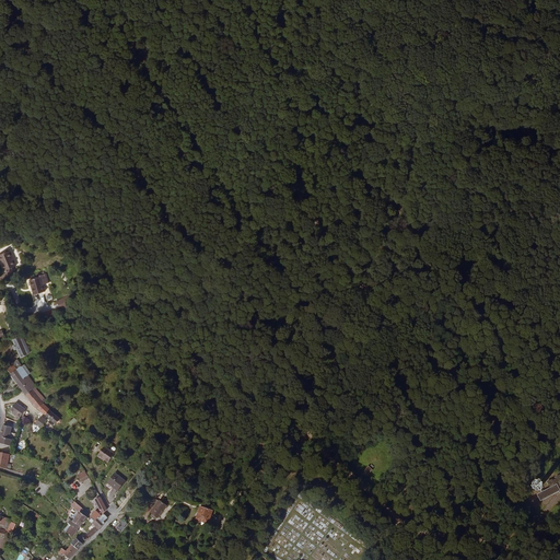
[(7,251),(3,242),(0,243),(0,259),(9,257),(10,261),(14,259),(11,249),(7,251)]
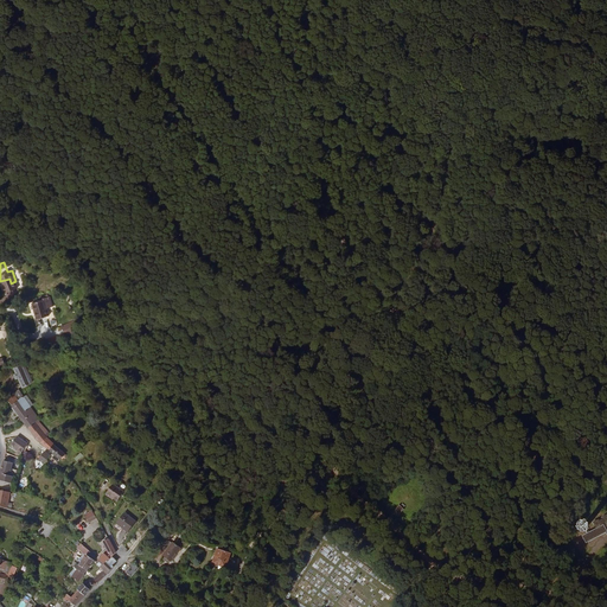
[(49,294),(38,299),(44,313),(55,308),(49,294)]
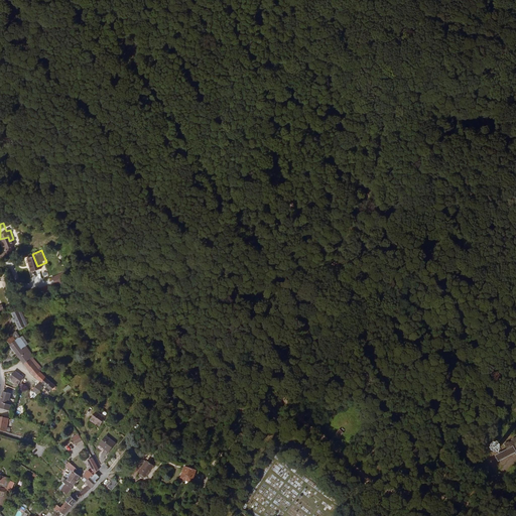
[(69,266),(58,271),(61,278),(72,273),(69,266)]
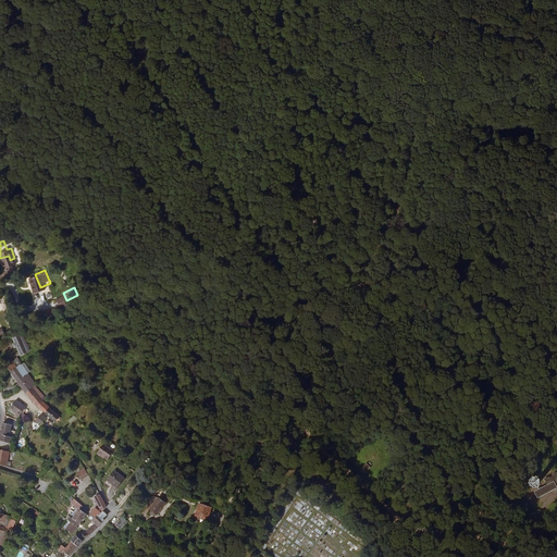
[(99,318),(97,314),(88,320),(90,324),(99,318)]
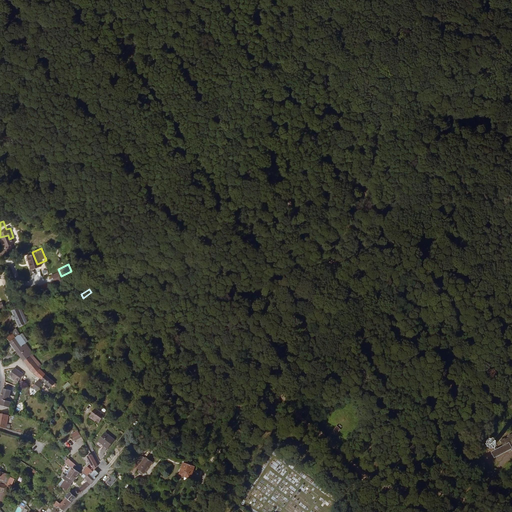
[(29,322),(23,305),(13,308),(15,313),(13,313),(14,317),(16,317),(19,325),(29,322)]
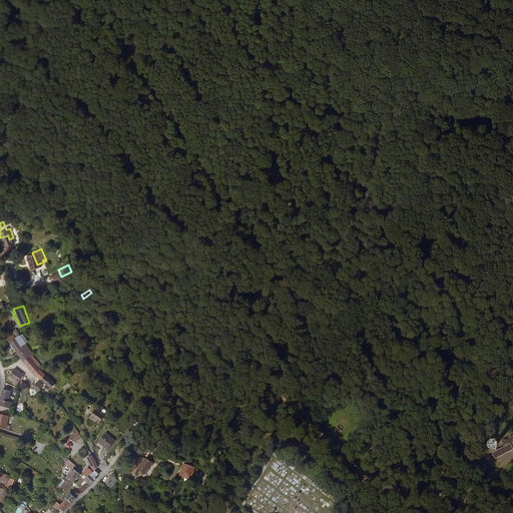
[(9,340),(20,333),(15,327),(11,330),(11,331),(6,335),(9,340)]
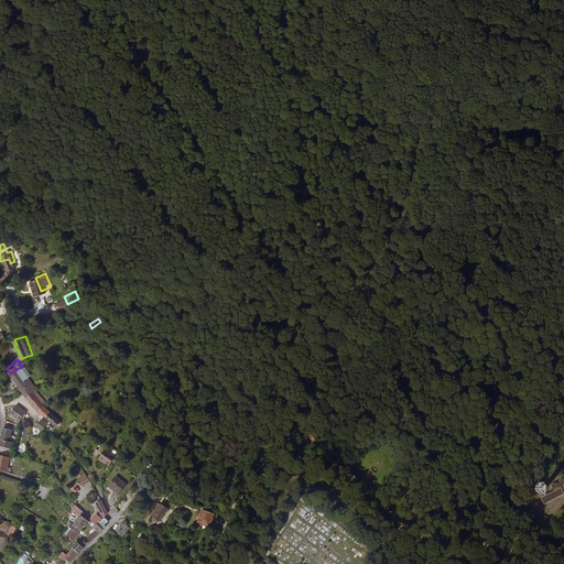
[(31,372),(25,364),(22,365),(29,375),(31,372)]
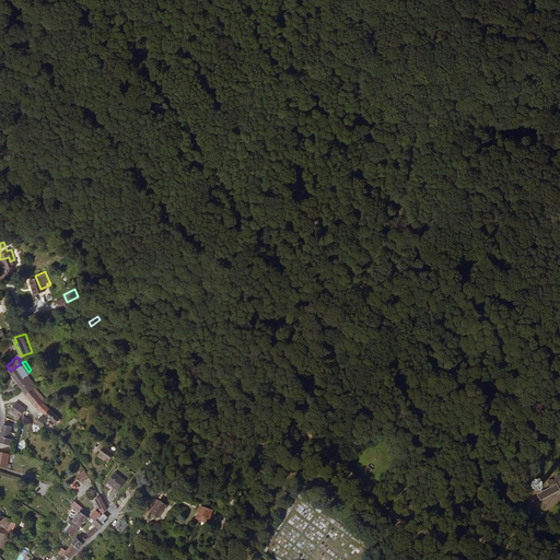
[(33,387),(35,385),(36,384),(28,372),(22,362),(22,363),(10,371),(18,381),(26,393),(33,387)]
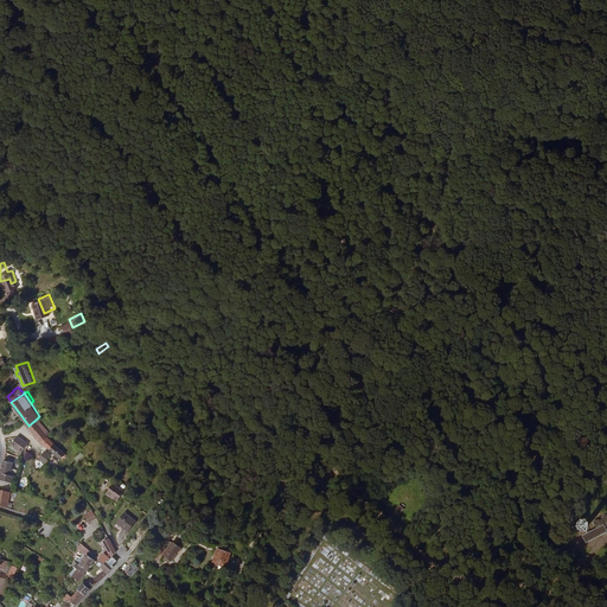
[(36,420),(45,432),(48,429),(38,417),(36,420)]
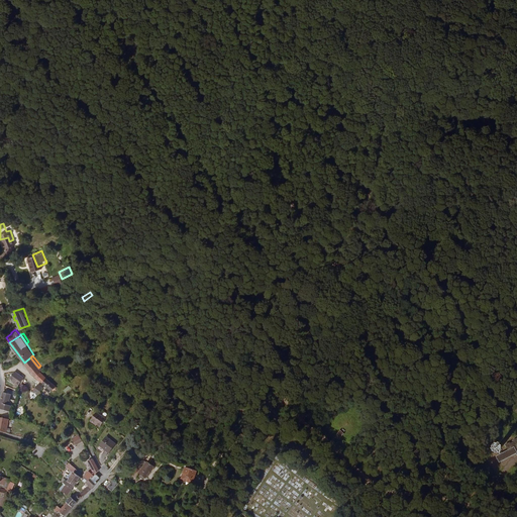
[(45,377),(38,368),(30,357),(24,363),(30,371),(31,370),(42,381),(45,377)]
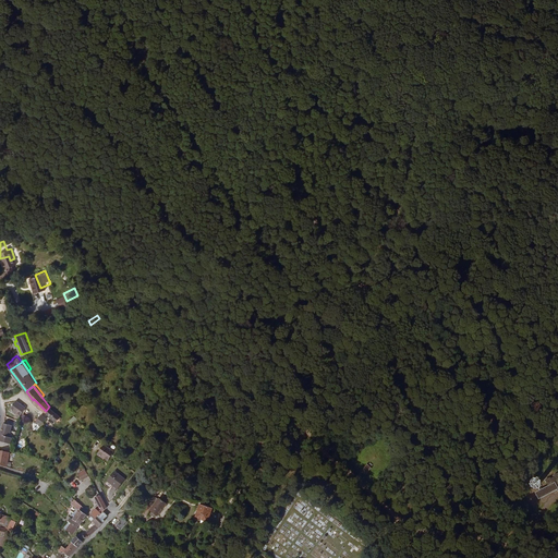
[(24,407),(14,400),(10,409),(20,414),(24,407)]
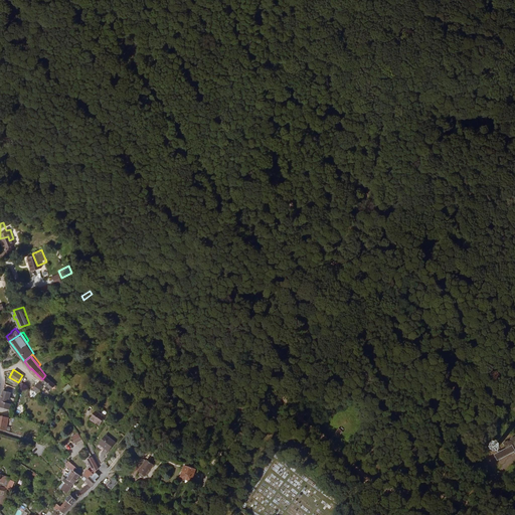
[(54,383),(45,375),(42,379),(50,387),(54,383)]
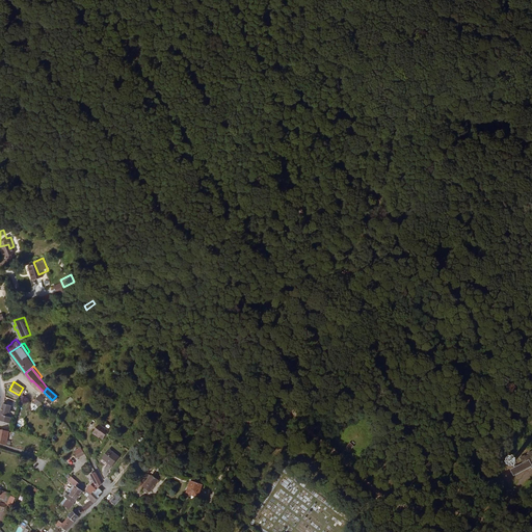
[(38,405),(44,398),(38,394),(33,401),(38,405)]
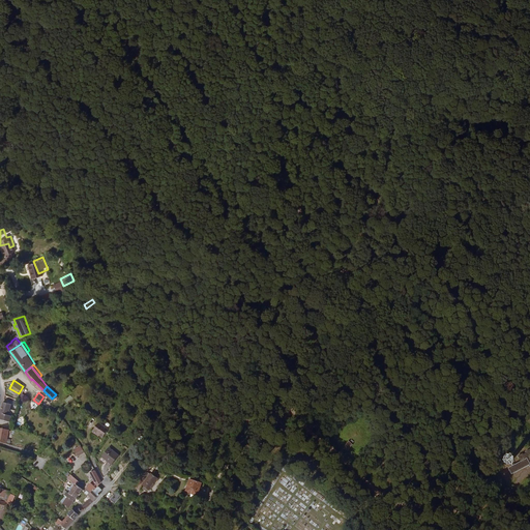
[(10,402),(2,400),(0,408),(0,410),(1,411),(8,412),(9,410),(11,411),(12,407),(9,407),(10,402)]
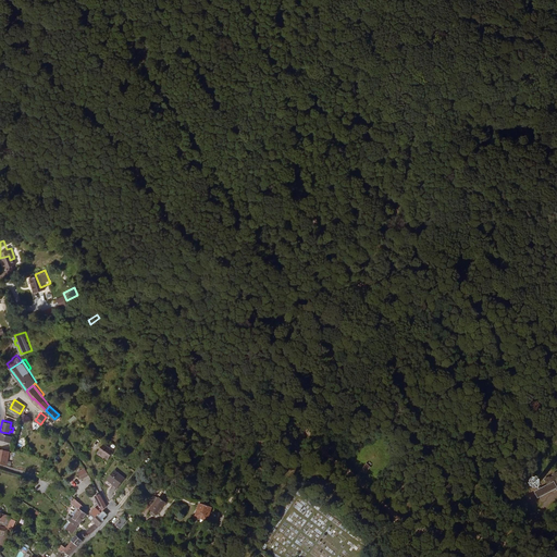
[(127,430),(121,438),(125,442),(133,433),(127,430)]
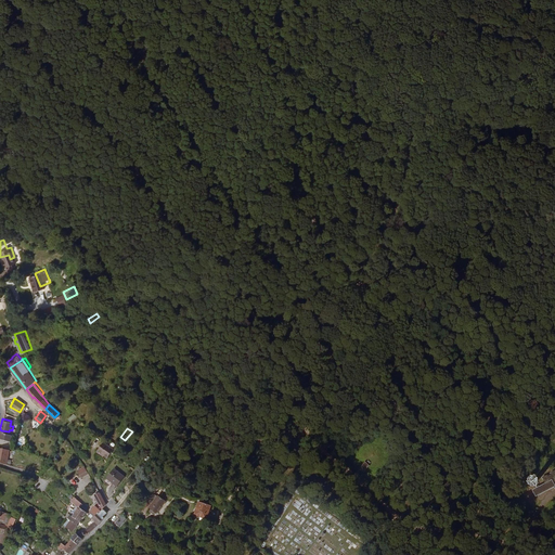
[(9,431),(1,430),(0,433),(0,436),(8,439),(9,433),(11,434),(12,430),(10,429),(9,431)]
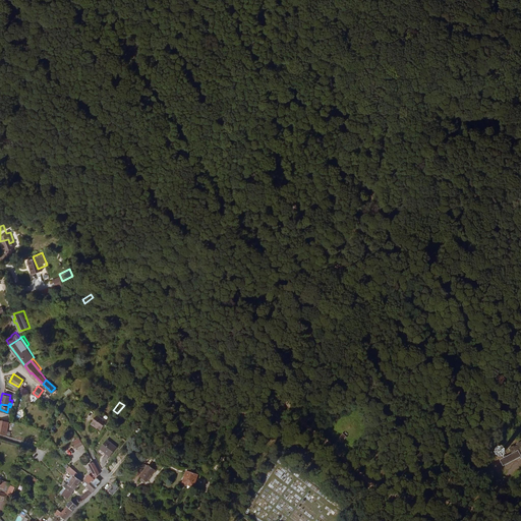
[(98,415),(92,424),(97,427),(97,426),(101,430),(107,422),(98,415)]
